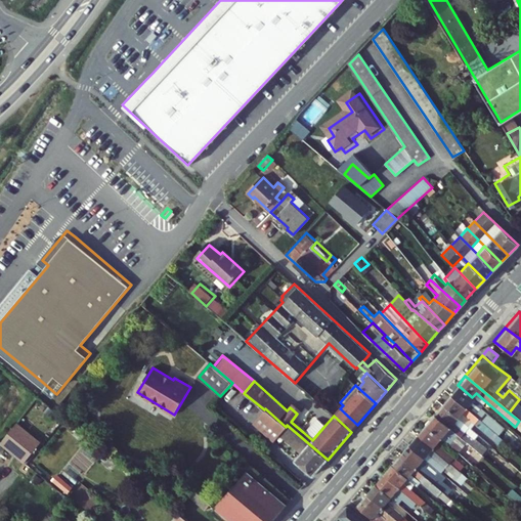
[(472,397),(458,385),(449,395),(476,418),(493,433),(500,426),(476,406),(479,403),(472,397)]
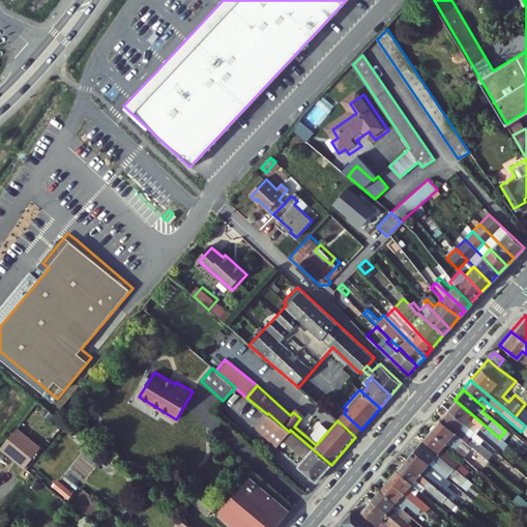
[(481,422),(455,400),(445,410),(461,422),(464,418),(476,429),(481,422)]
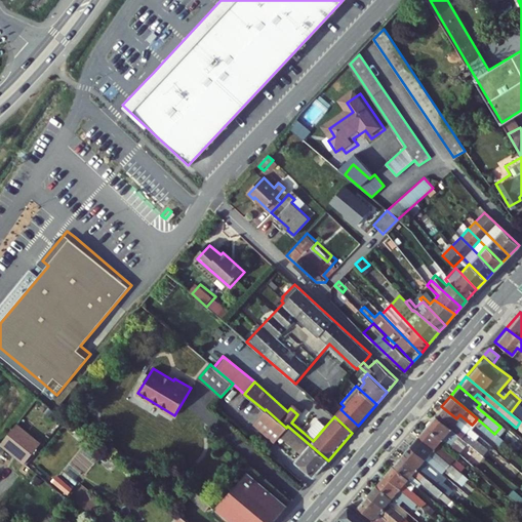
[(521,419),(521,401),(520,400),(510,413),(520,422),(521,419)]
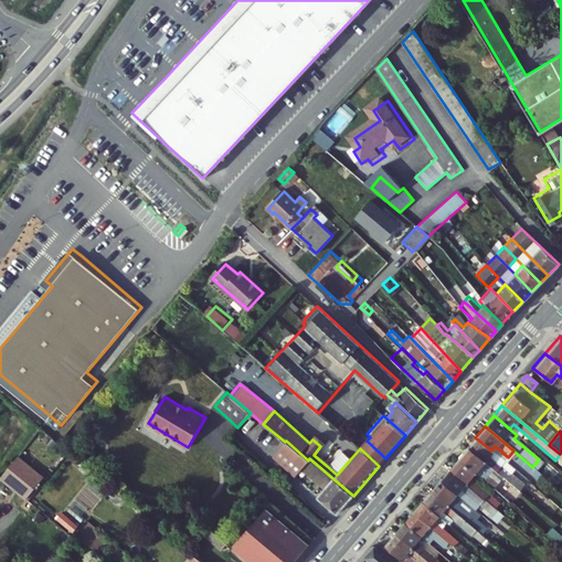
[(491,451),(475,437),(466,448),(501,477),(511,485),(516,480),(507,473),(487,456),(491,451)]
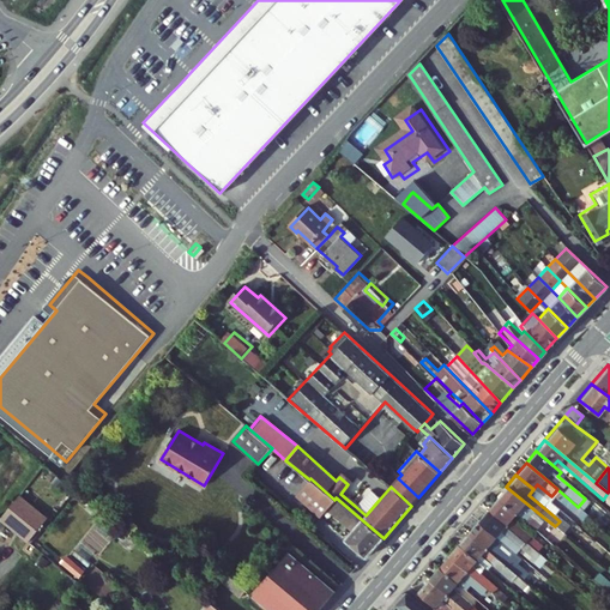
[(346,538),(367,556),(384,538),(336,497),(334,500),(310,478),(297,496),(321,517),(328,508),(354,530),(346,538)]
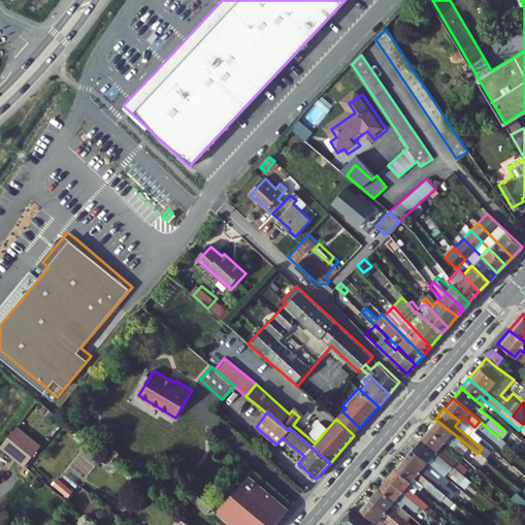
[(360,428),(342,412),(336,419),(354,435),(360,428)]
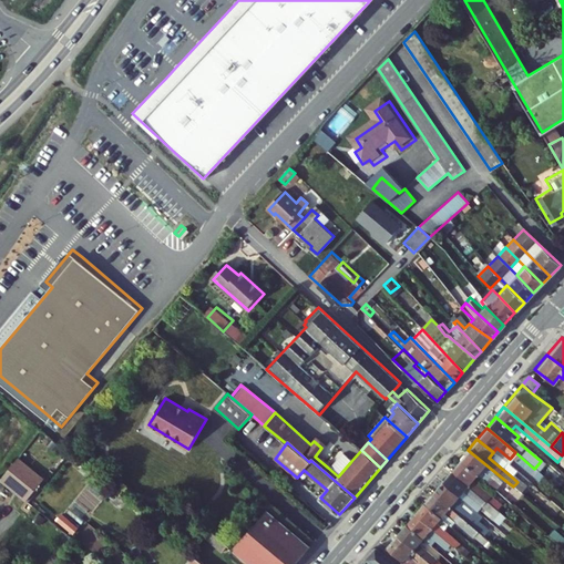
[(503,479),(468,450),(459,461),(474,474),(491,488),(494,483),(498,485),(503,479)]
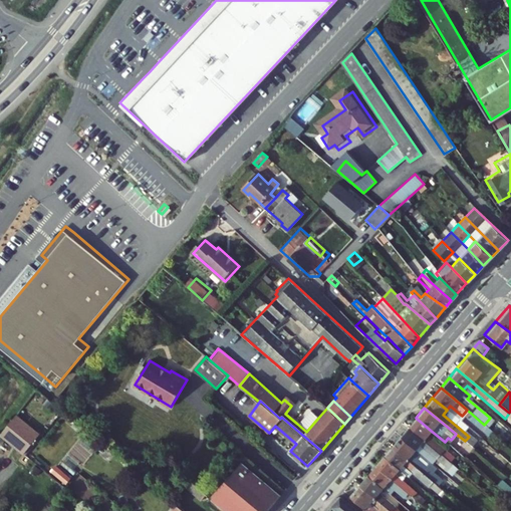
[(318,418),(309,410),(297,424),(306,432),(318,418)]
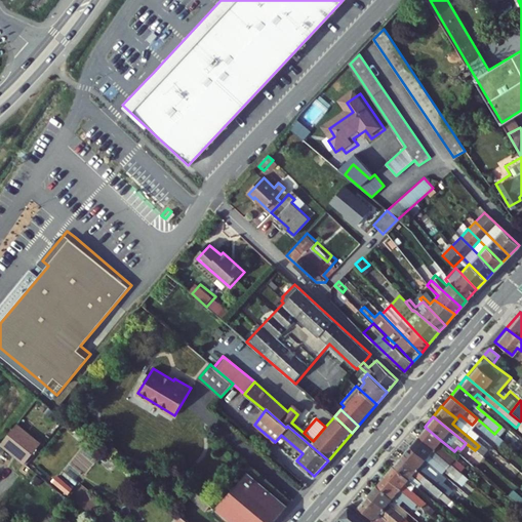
[(471,439),(475,435),(456,418),(452,424),(471,439)]
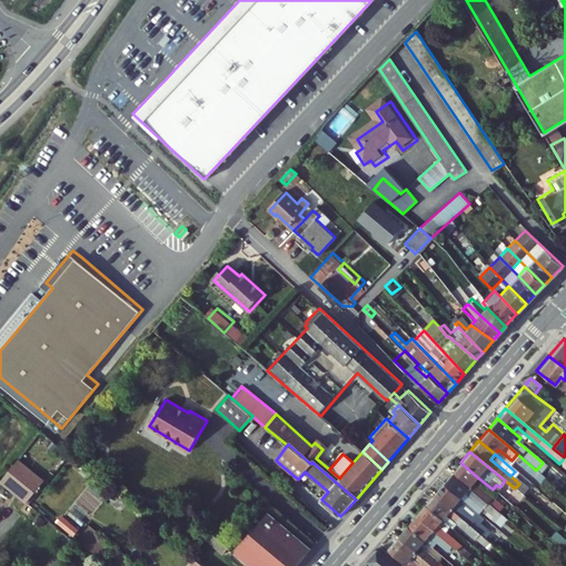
[(38,477),(15,458),(0,476),(0,483),(20,499),(38,477)]
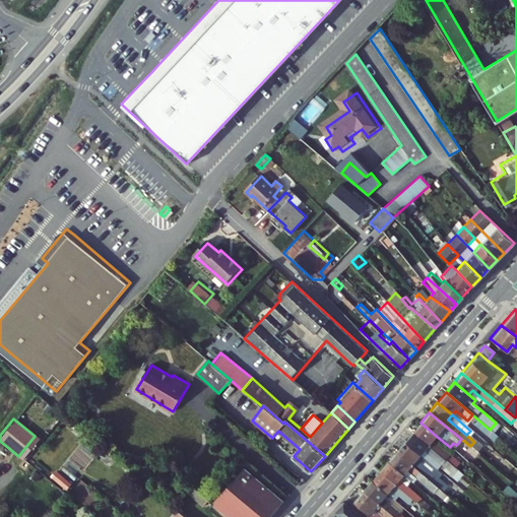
[(435,435),(421,423),(412,432),(445,459),(448,455),(431,440),(435,435)]
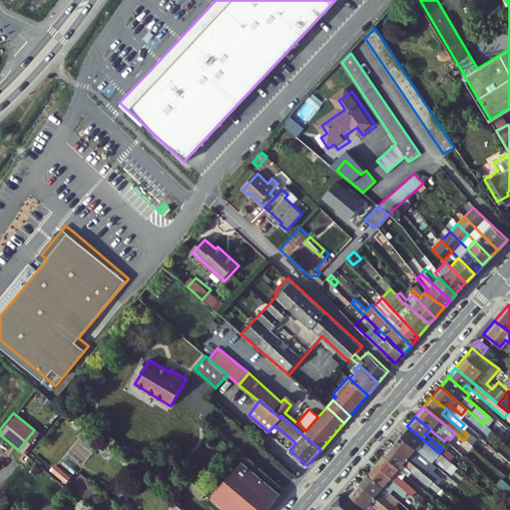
[(439,453),(407,426),(399,436),(430,463),(433,460),(435,458),(447,468),(450,463),(439,453)]
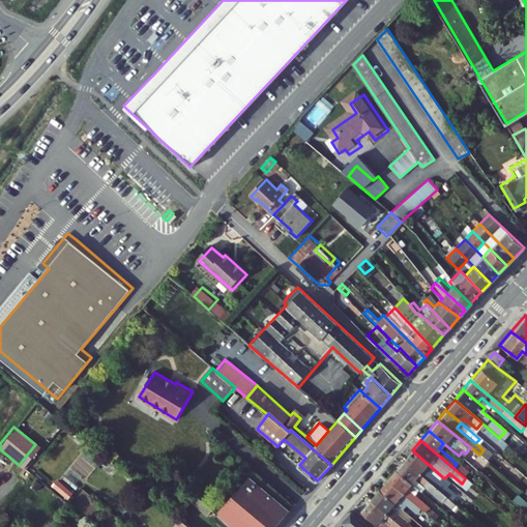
[(40,448),(35,444),(19,465),(21,467),(24,469),(40,448)]
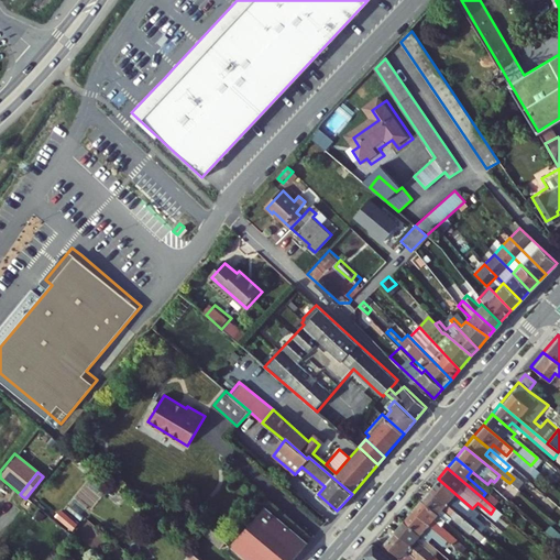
[(504,491),(509,483),(500,475),(494,482),(504,491)]
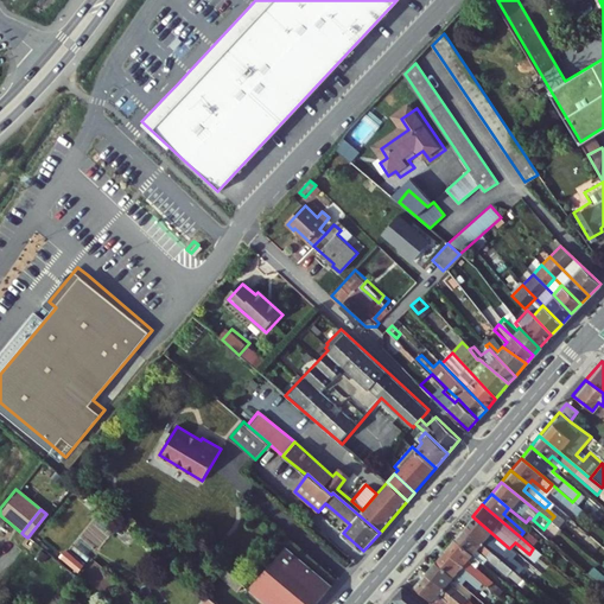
[(509,548),(472,516),(462,528),(513,571),(514,572),(519,566),(504,554),(508,551),(509,548)]
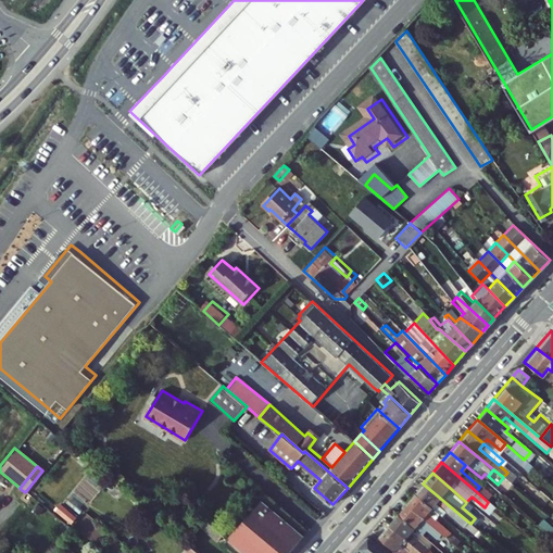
[(469,523),(423,484),(414,494),(437,514),(441,508),(465,529),(469,523)]
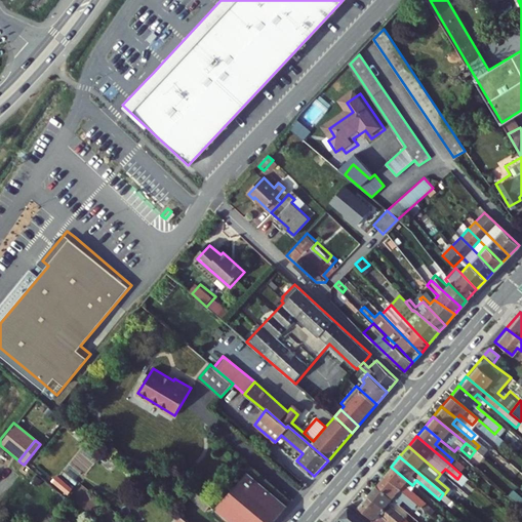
[(412,485),(391,467),(383,476),(415,504),(427,514),(431,509),(408,490),(412,485)]
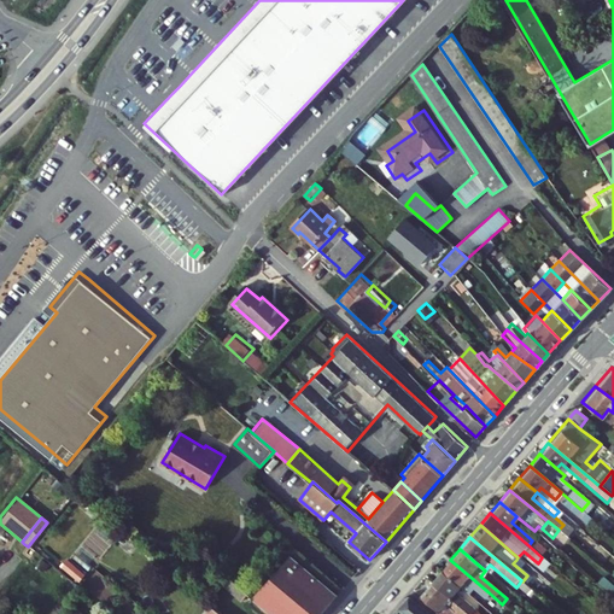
[(551,565),(542,557),(538,563),(524,551),(521,554),(544,573),(551,565)]
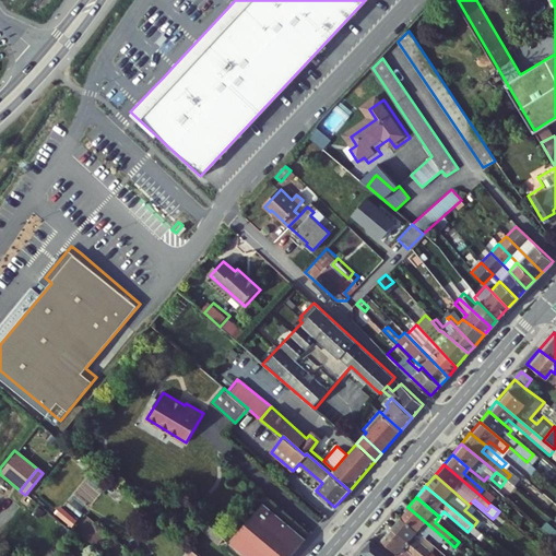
[(263,501),(229,541),(247,555),(291,555),(307,539),(263,501)]
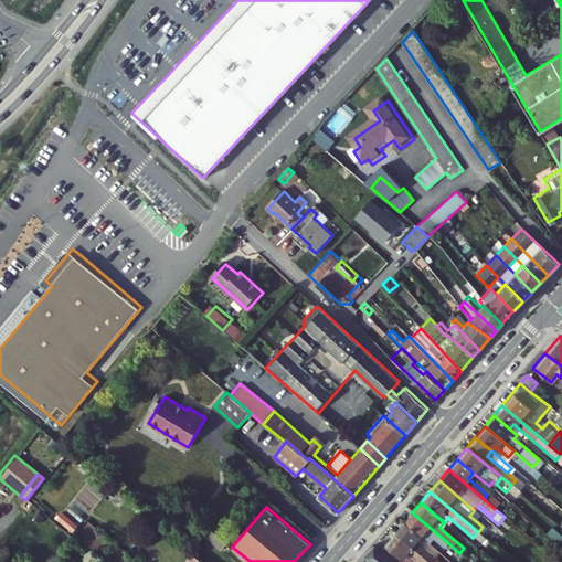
[(57,510),(53,517),(69,530),(74,523),(57,510)]
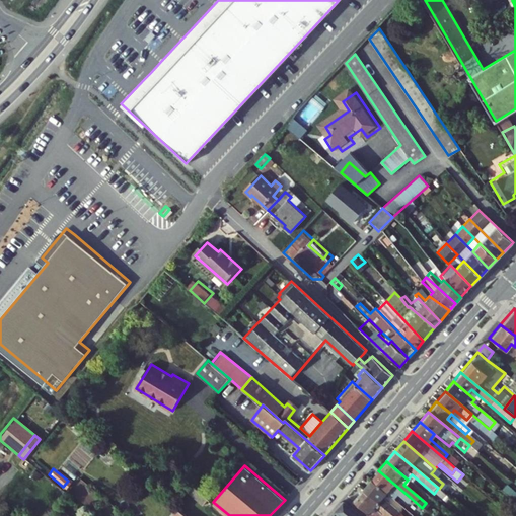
[(411,498),(378,470),(370,481),(385,493),(390,497),(393,493),(406,504),(411,498)]
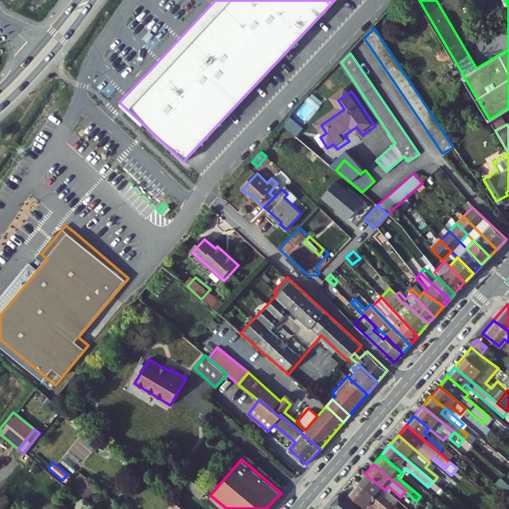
[(433,482),(442,490),(449,482),(428,464),(425,467),(437,477),(433,482)]
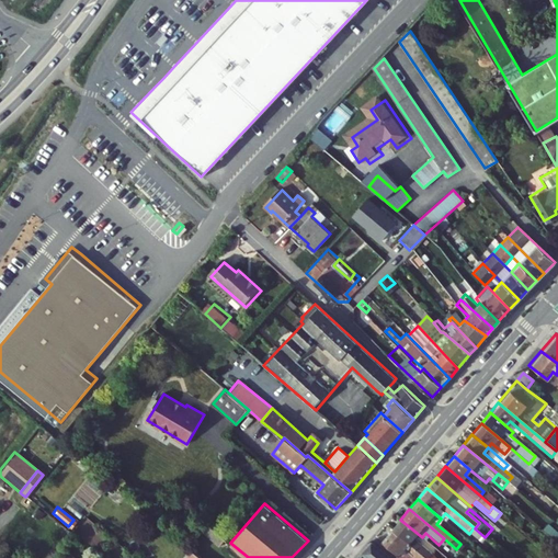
[(417,533),(400,520),(391,531),(423,557),(426,557),(430,555),(411,539),(417,533)]
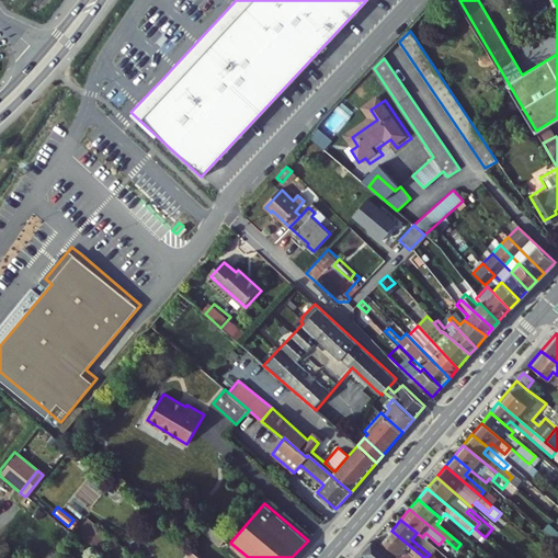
[(423,557),(391,531),(377,547),(390,557),(395,557),(402,550),(411,557),(423,557)]
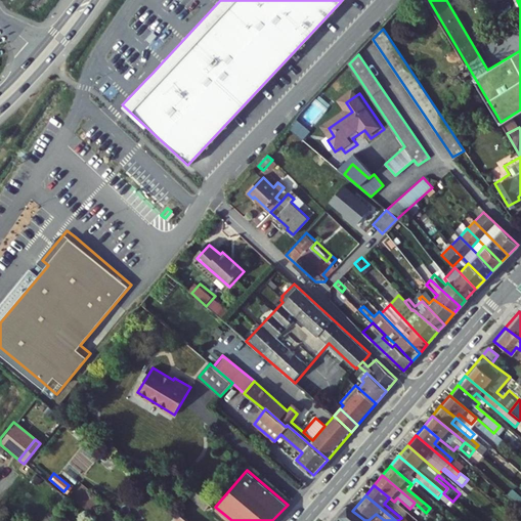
[(364,520),(352,511),(346,506),(337,516),(342,520),(364,520)]
